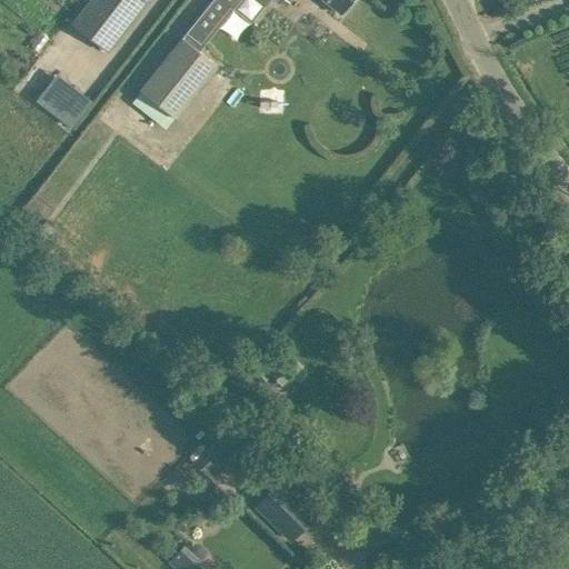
[(147,0),(90,0),(72,23),(108,51),(147,0)]
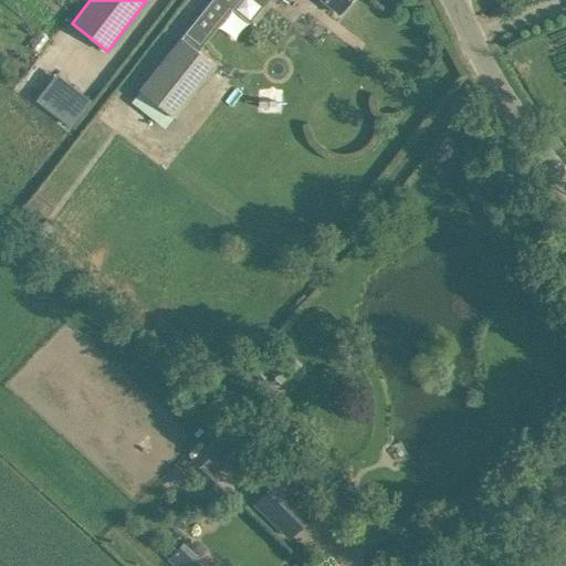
[(182,38),(142,90),(174,115),(176,117),(217,65),(198,50),(201,44),(202,45),(232,9),(250,23),(265,3),(268,0),(284,0),(287,2),(289,0),(323,0),(327,2),(341,13),(349,3),(352,0),(211,0),(186,33),(182,38)]
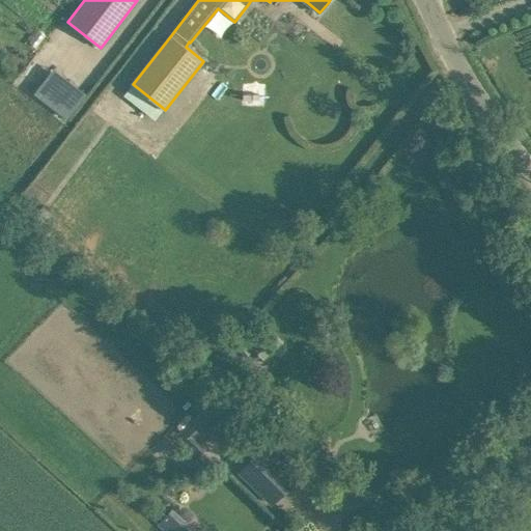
[(64,119),(86,95),(53,66),(31,91),(64,119)]
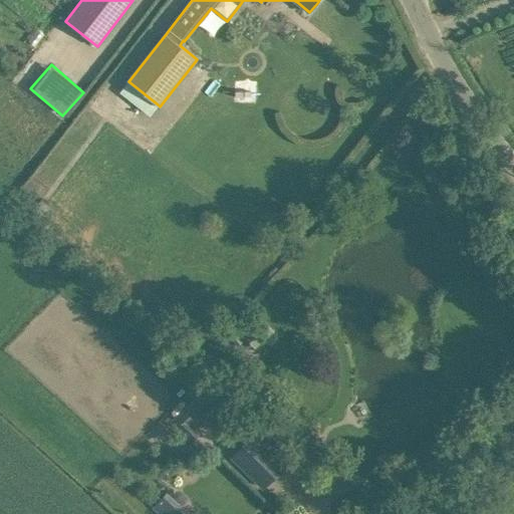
[(39,202),(29,215),(39,223),(50,210),(39,202)]
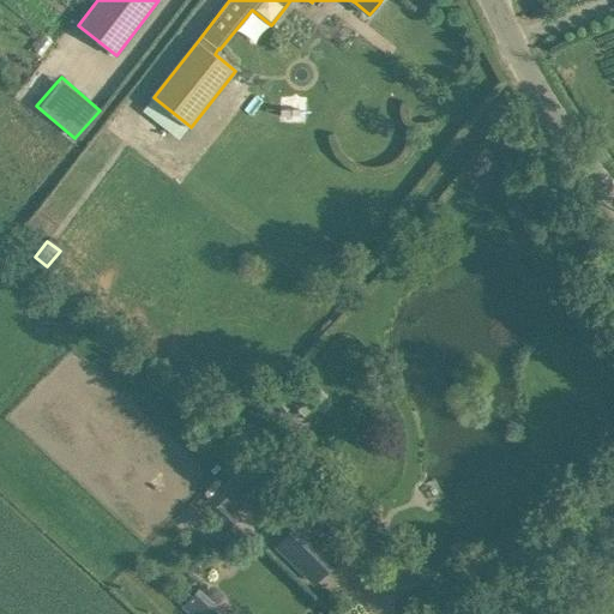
[(222,513),(252,485),(236,469),(206,498),(222,513)]
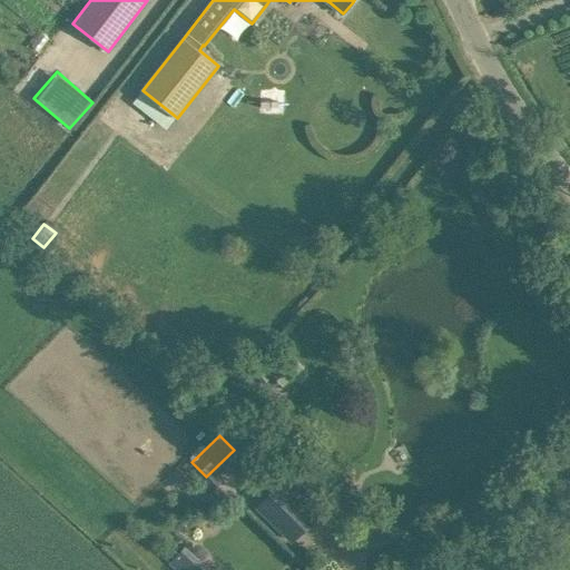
[(307,462),(300,472),(308,480),(316,470),(307,462)]
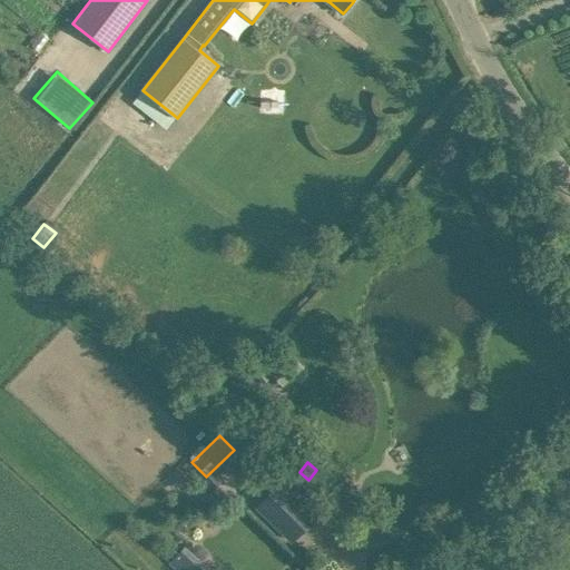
[(283,479),(255,508),(291,543),(320,516),(283,479)]
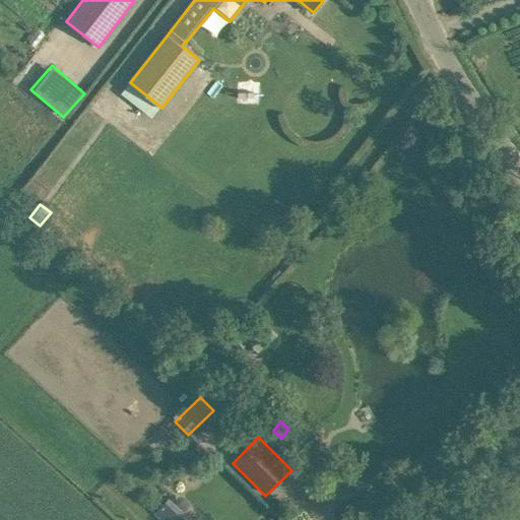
[(169,499),(154,514),(161,519),(181,519),(187,514),(169,499)]
